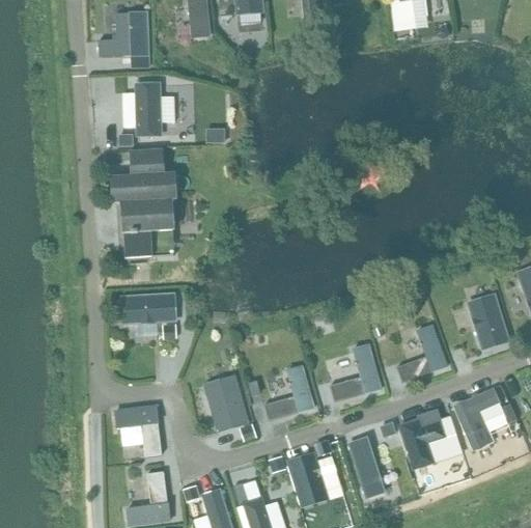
[(210,33),(205,0),(188,0),(191,35),(210,33)]
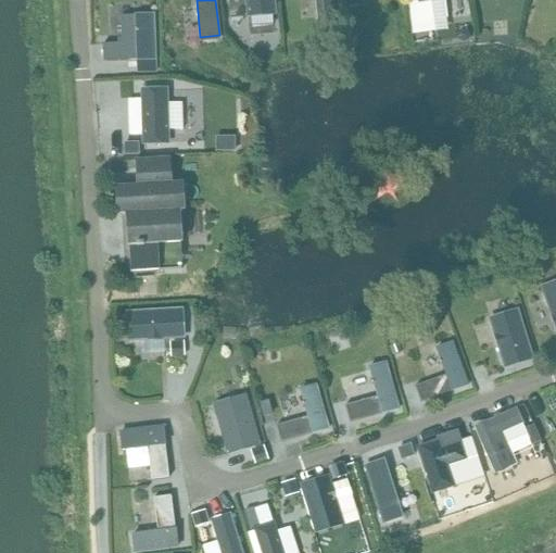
[(247,0),(248,11),(263,10),(263,11),(265,11),(265,12),(272,11),(272,8),(275,8),(274,0),(247,0)]
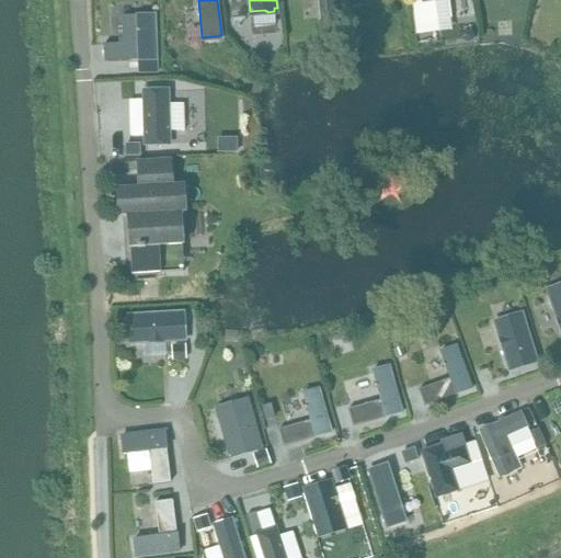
[(318,0),(322,34),(343,33),(339,0),(318,0)]
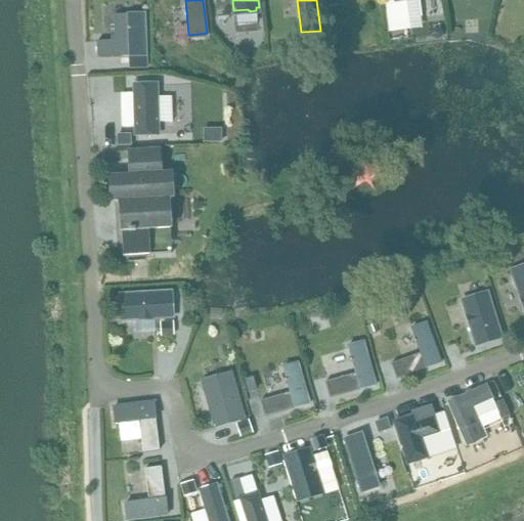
[(144,11),(127,12),(128,38),(96,40),(97,55),(146,54),(144,11)]
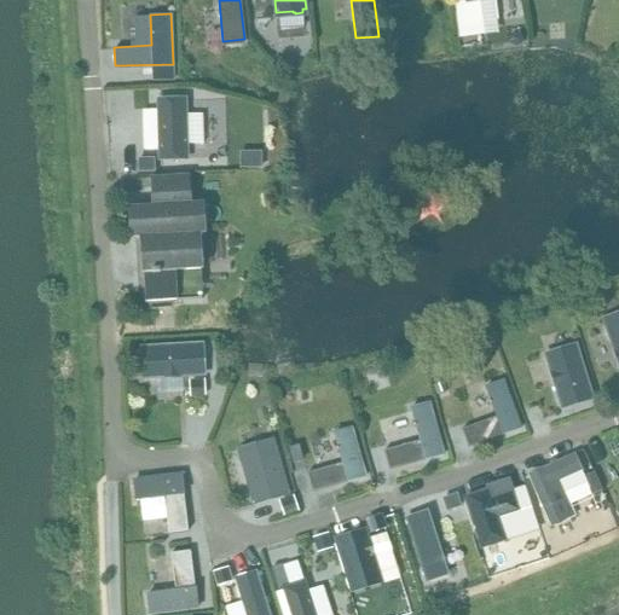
[(173,67),(161,68),(162,82),(174,81),(173,67)]
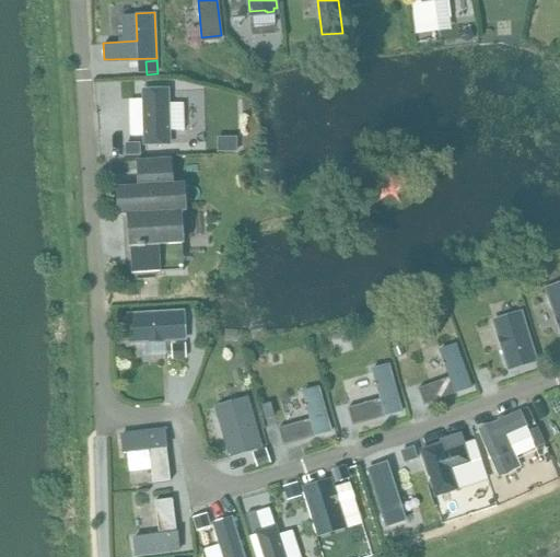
[(144,142),(170,141),(168,86),(143,88),(144,142)]
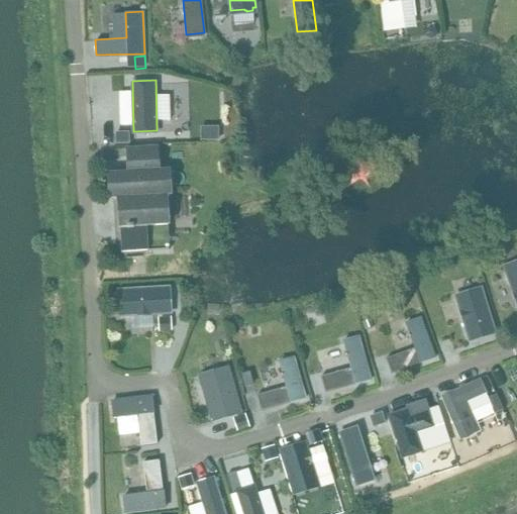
[(218,125),(200,125),(201,138),(218,138),(218,125)]
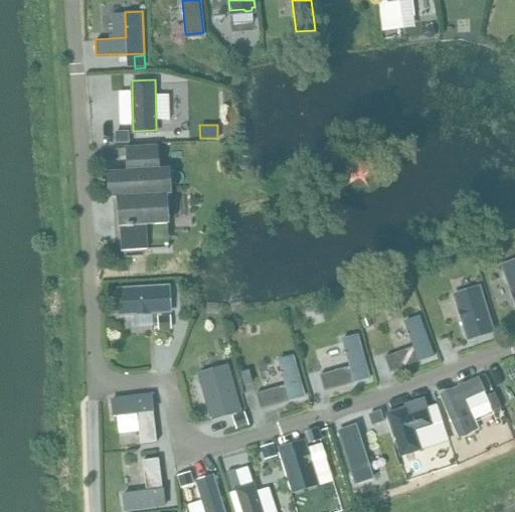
[(129,130),(115,131),(115,142),(129,142),(129,130)]
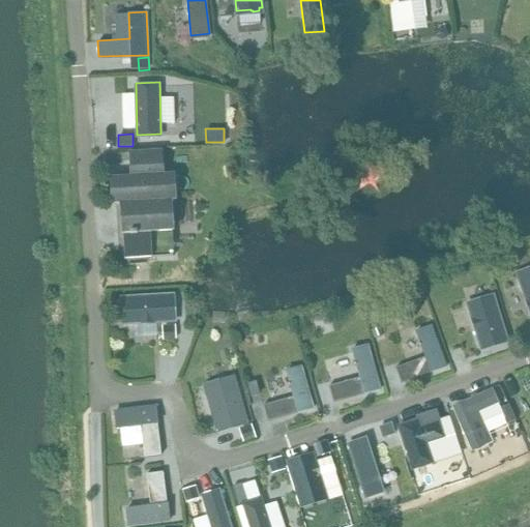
[(164,172),(162,147),(127,149),(128,163),(129,174),(110,175),(111,182),(111,184),(112,202),(119,201),(121,232),(122,232),(123,257),(130,262),(146,262),(152,256),(173,254),(172,229),(173,229),(173,228),(171,199),(175,199),(174,172),(164,172)]
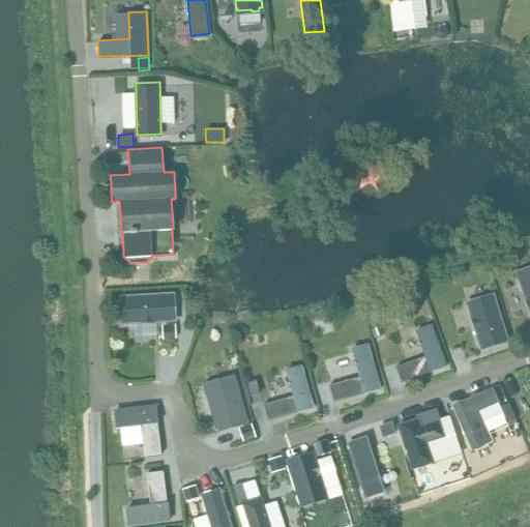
[(529,277),(520,282),(529,310),(529,277)]
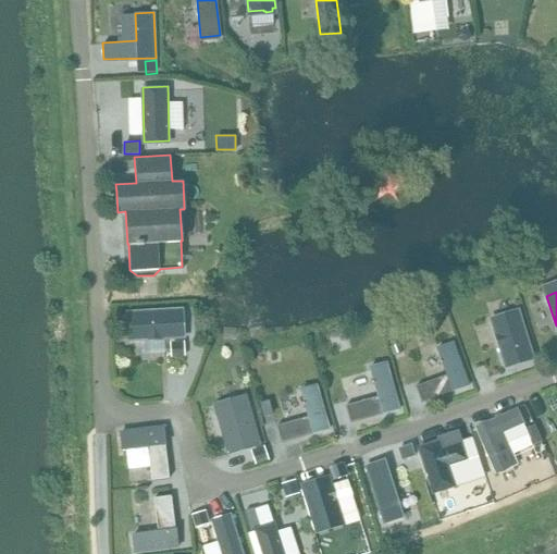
[(127,315),(128,339),(184,336),(183,308),(134,310),(134,314),(127,315)]
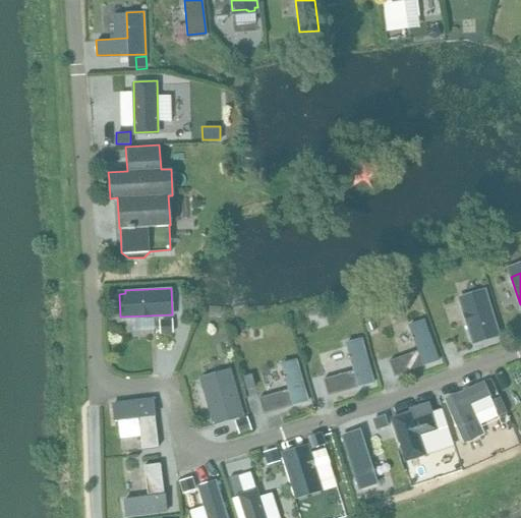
[(498,334),(484,289),(459,296),(473,341),(498,334)]
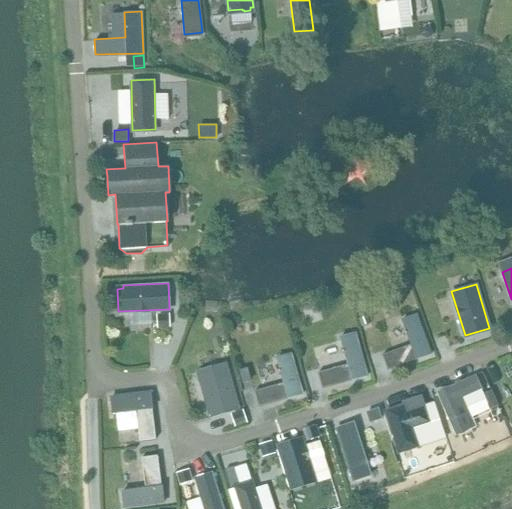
[(168,313),(159,314),(160,325),(169,324),(168,313)]
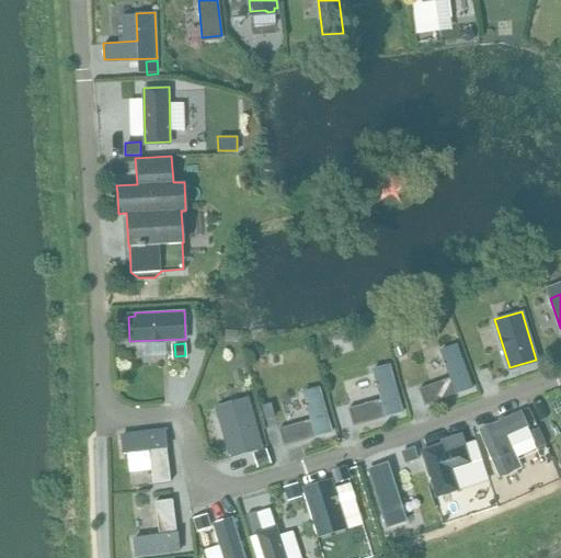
[(441,350),(450,376),(420,388),(425,402),(455,391),(472,385),(456,343),(441,350)]
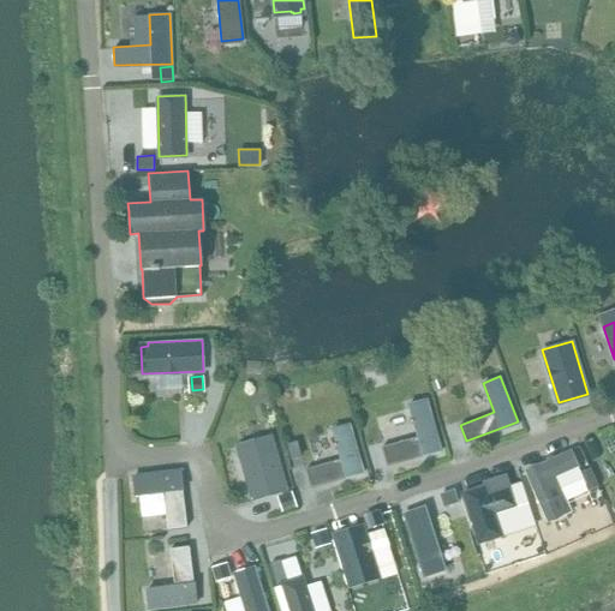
[(408,403),(417,435),(381,445),(387,463),(441,448),(427,397),(408,403)]
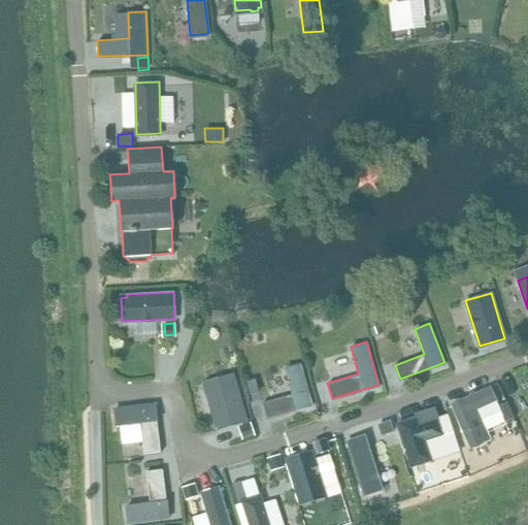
[(262,402),(266,417),(311,403),(300,363),(285,368),(292,393),(262,402)]
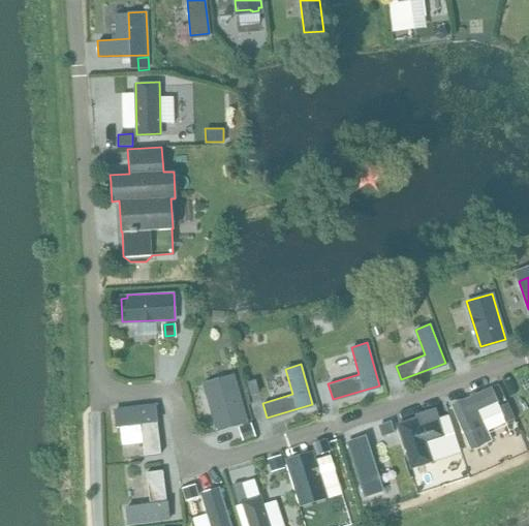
[(201,381),(216,431),(248,422),(234,372),(201,381)]
